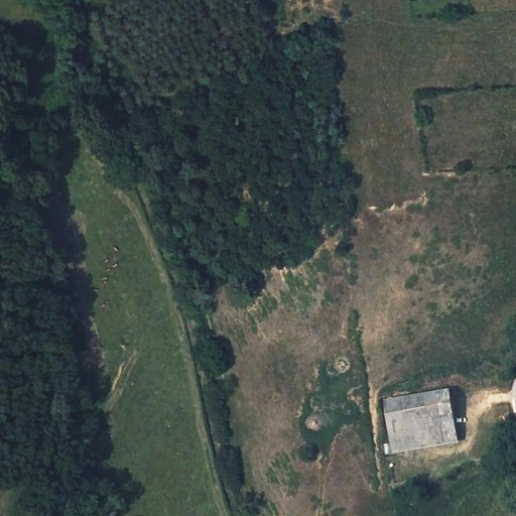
[(138,142),(134,135),(126,139),(129,146),(138,142)]
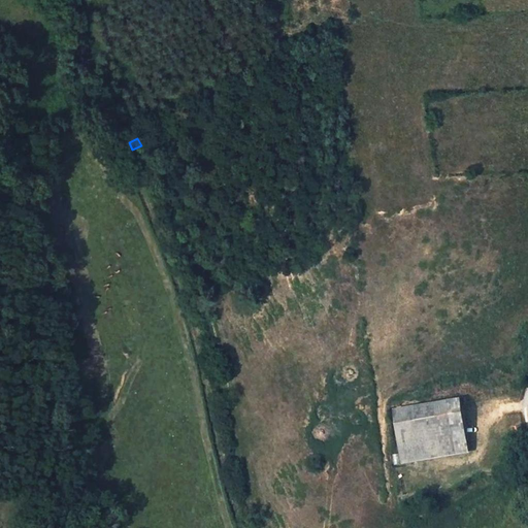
[(141,169),(147,166),(145,161),(138,164),(141,169)]
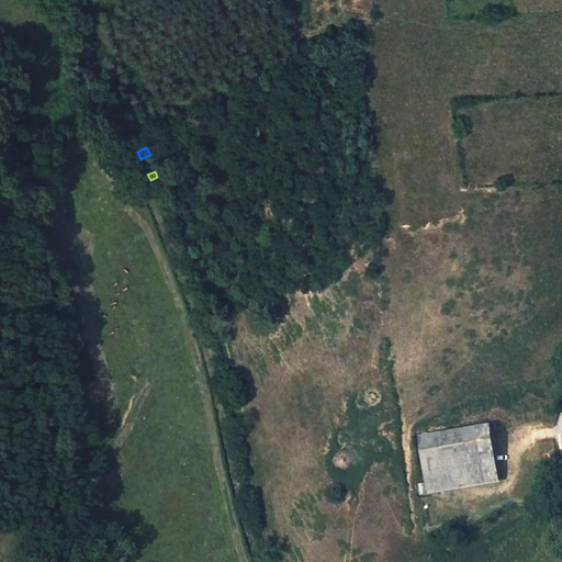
[(216,313),(212,303),(205,305),(209,315),(216,313)]
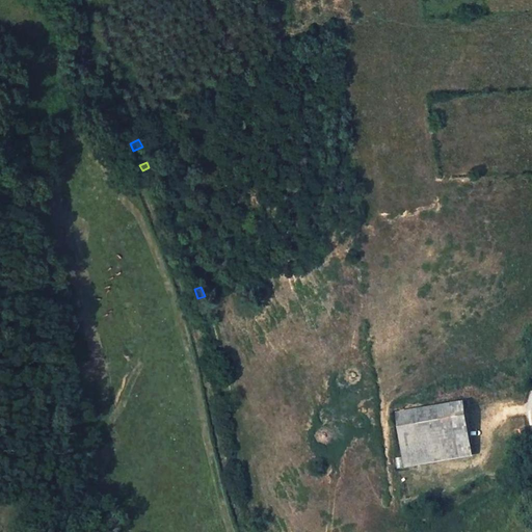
[(406,466),(473,454),(463,401),(397,411),(406,466)]
